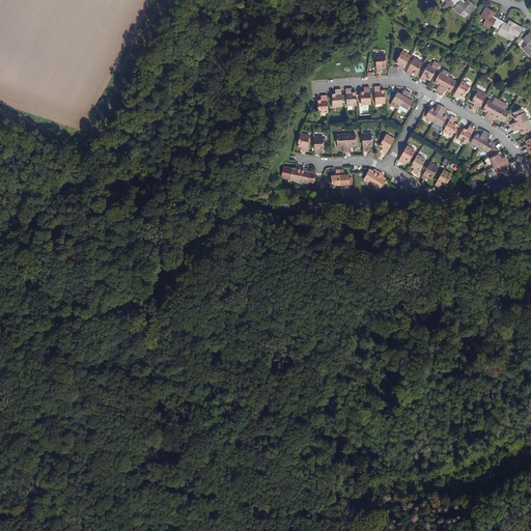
[(455,0),(452,3),(455,5),(452,8),(459,15),(464,10),(468,15),(475,6),(468,0),(466,0),(465,2),(463,3),(459,0),(455,0)]
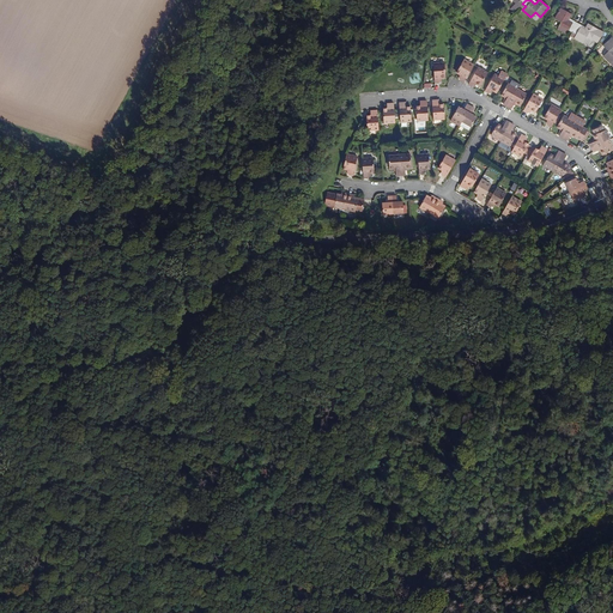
[(568,20),(569,18),(571,14),(560,8),(554,19),(560,23),(557,29),(566,34),(568,30),(572,32),(577,23),(574,20),(571,23),(568,20)]
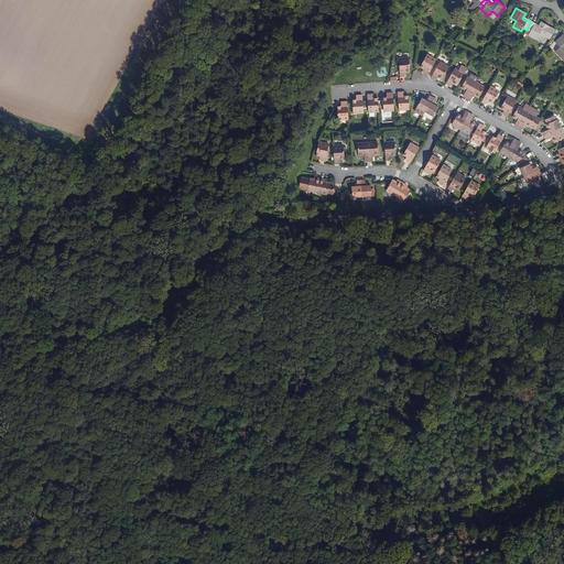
[(531,21),(527,30),(524,33),(542,43),(545,38),(550,40),(555,30),(551,28),(541,22),(539,25),(538,28),(533,25),(534,23),(531,21)]
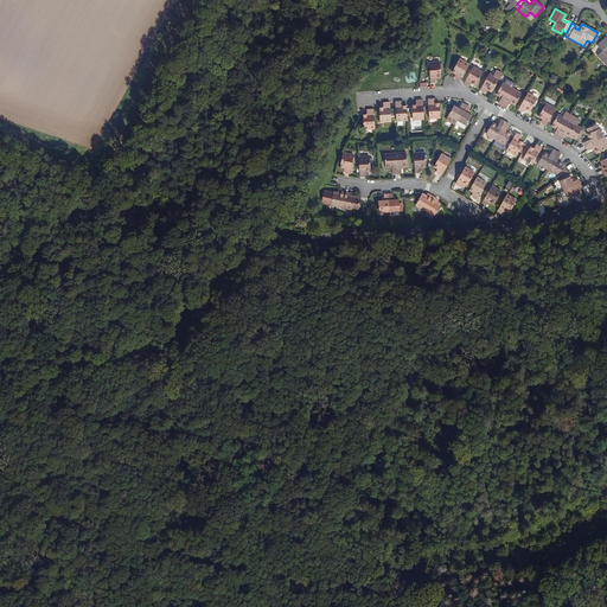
[(598,56),(606,65),(606,39),(606,38),(596,46),(601,51),(598,56)]
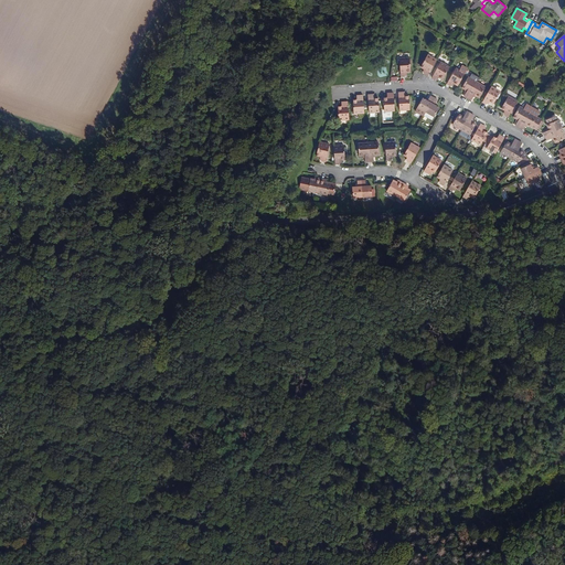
[(424,74),(427,75),(436,61),(427,55),(420,67),(424,70),(425,70),(424,73),(424,74)]
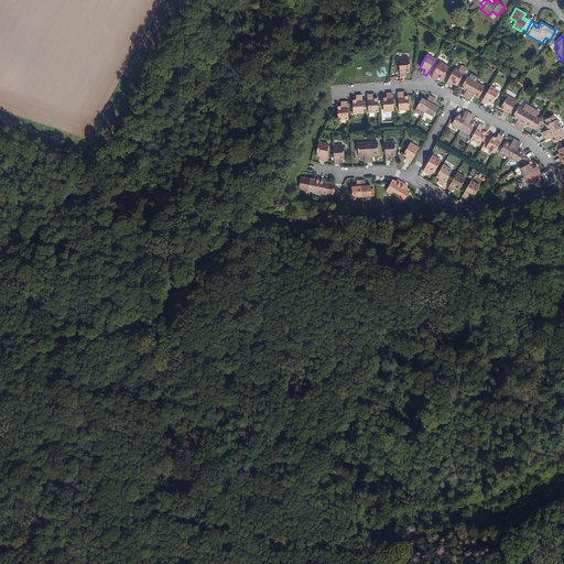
[(403,72),(405,72),(410,72),(409,58),(398,58),(399,76),(404,76),(403,75),(403,72)]
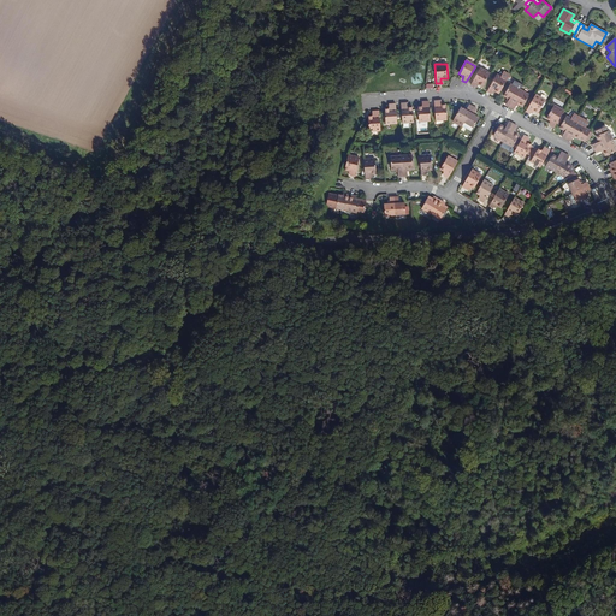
[(478,84),(481,87),(490,73),(479,69),(471,84),(474,87),(477,83),(478,84)]
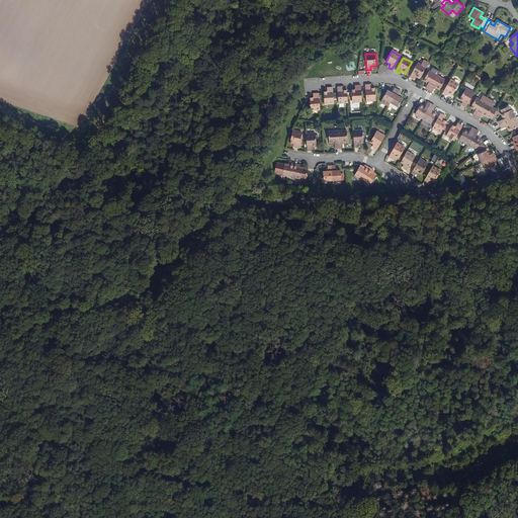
[(416,77),(419,78),(426,68),(418,63),(410,77),(413,79),(414,78),(415,76),(416,77)]
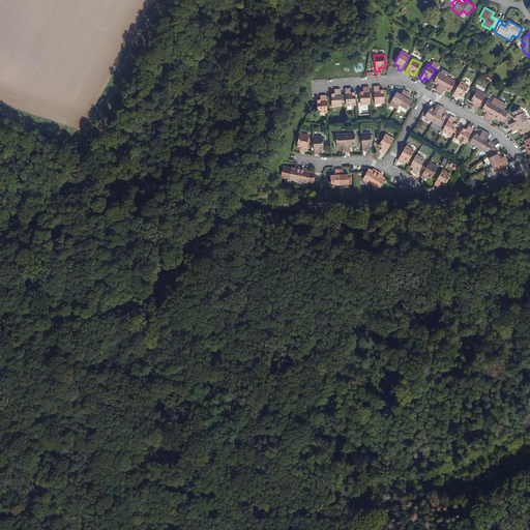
[(435,90),(438,92),(447,77),(439,72),(433,82),(436,84),(438,85),(437,86),(435,90)]
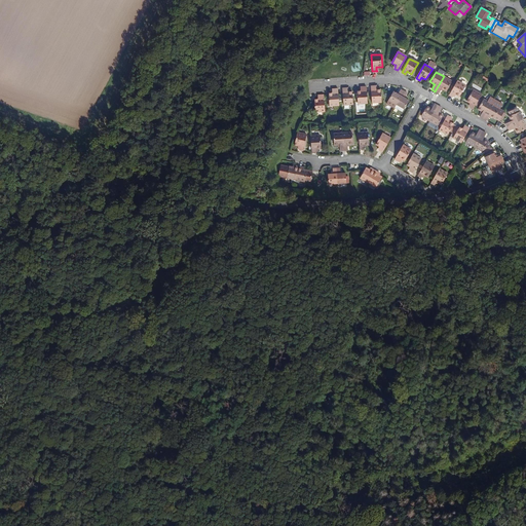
[(444,76),(435,91),(439,94),(441,89),(442,88),(443,89),(446,91),(452,81),(444,76)]
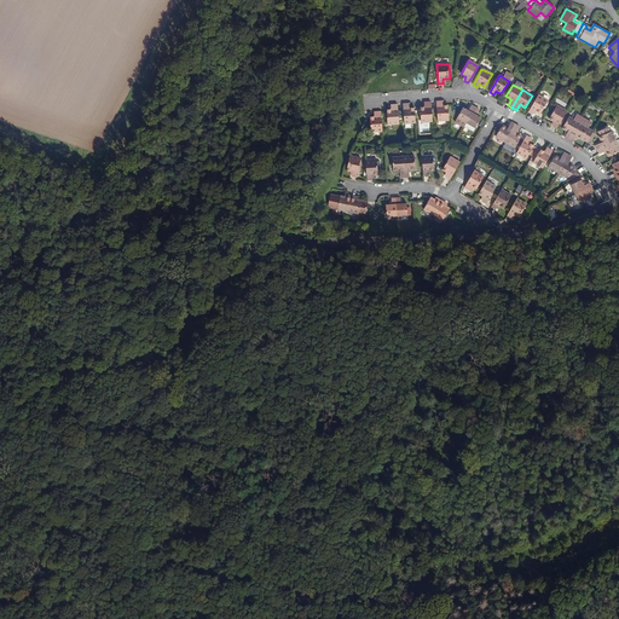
[(538,94),(528,111),(532,114),(533,113),(534,110),(537,111),(541,114),(548,100),(538,94)]
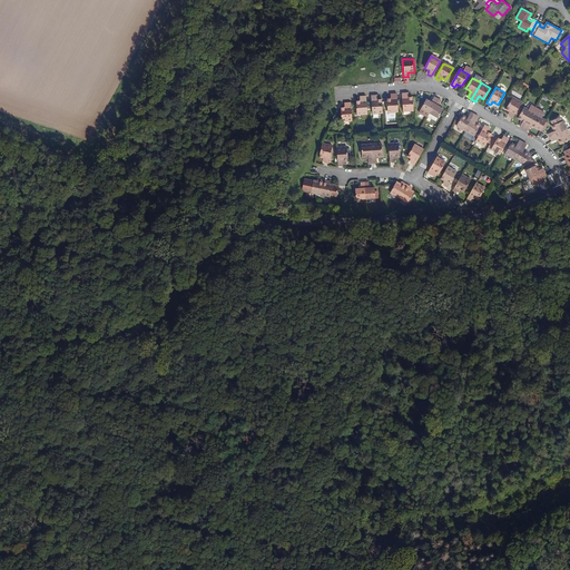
[(413,111),(412,97),(408,97),(405,97),(405,94),(402,95),(402,111),(413,111)]
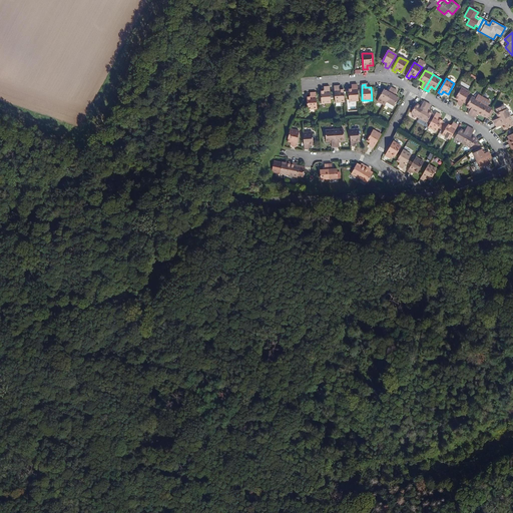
[(358,101),(357,85),(353,85),(353,89),(351,89),(348,89),(349,101),(358,101)]
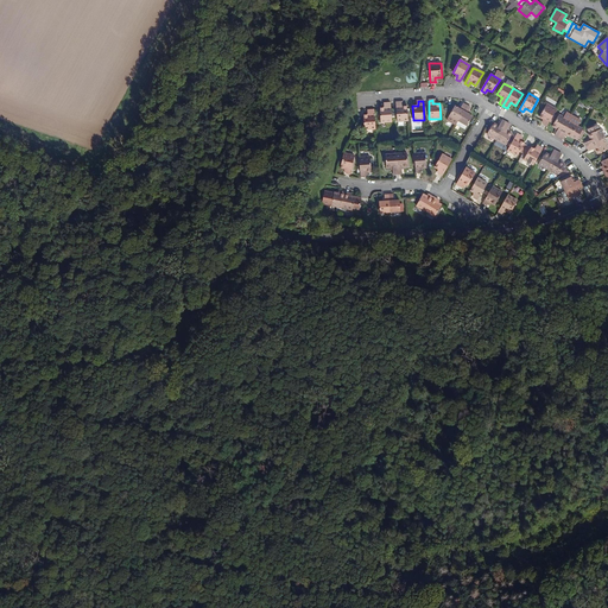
[(407,121),(406,106),(401,107),(399,107),(399,102),(394,102),(396,121),(407,121)]
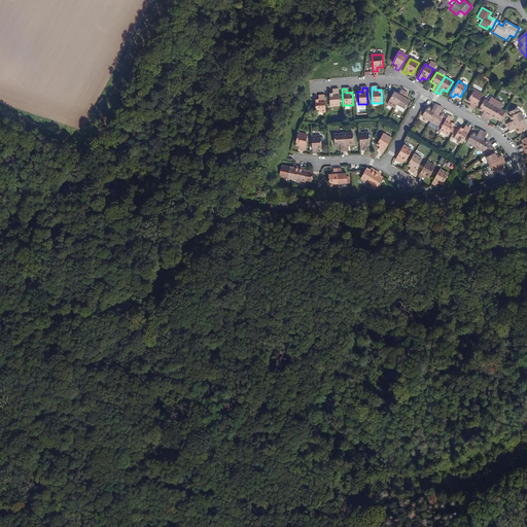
[(339,105),(338,90),(334,90),(334,93),(332,94),(328,94),(329,106),(339,105)]
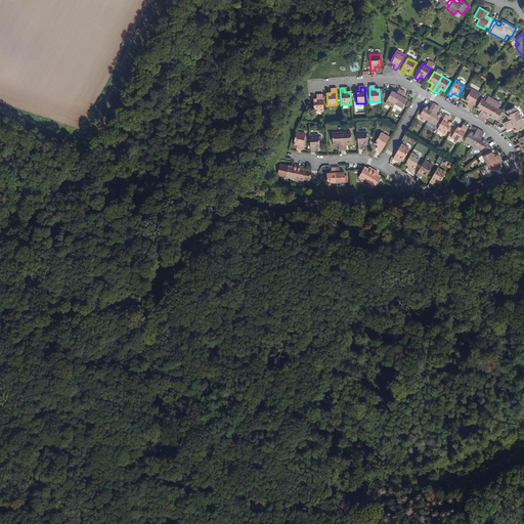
[(394,103),(401,91),(398,89),(396,92),(395,94),(394,93),(391,91),(385,103),(392,107),(392,106),(394,103)]
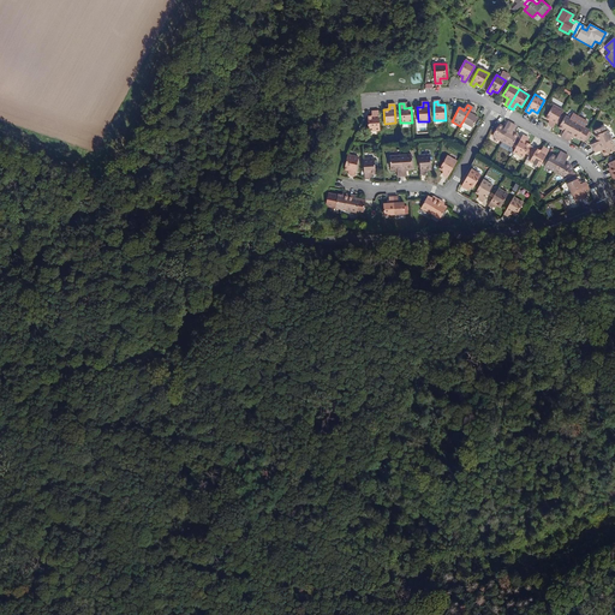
[(549,125),(554,127),(562,111),(553,105),(545,118),(549,120),(551,121),(550,124),(549,125)]
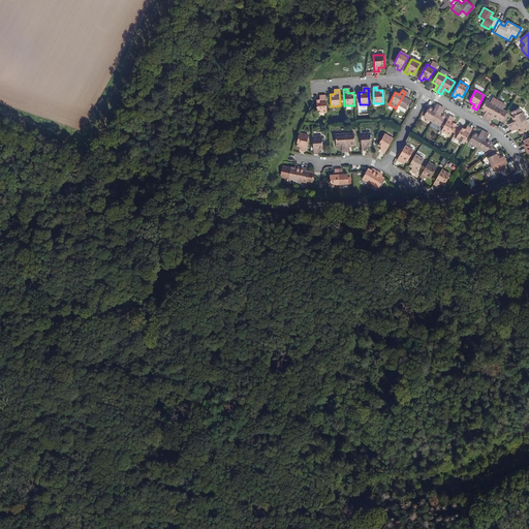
[(408,94),(405,92),(398,104),(406,110),(410,101),(408,100),(406,99),(407,97),(408,94)]
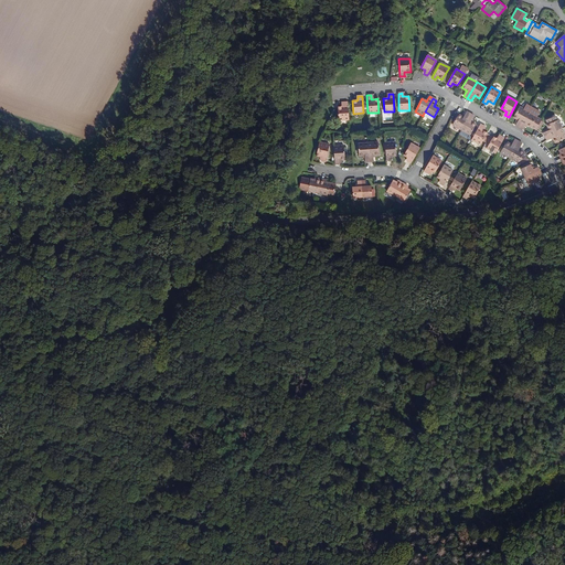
[(348,120),(347,103),(343,103),(343,107),(341,107),(337,107),(338,120),(348,120)]
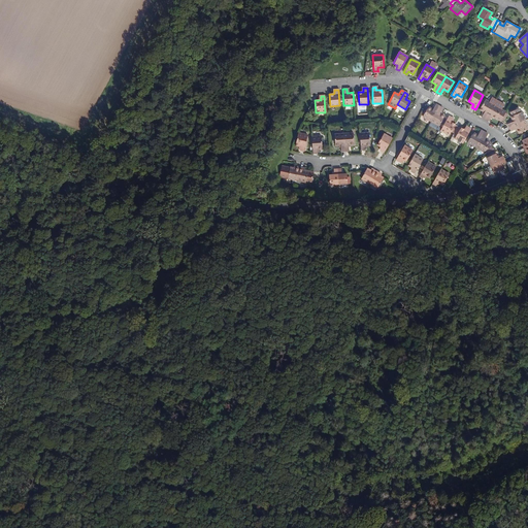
[(484,113),(482,118),(485,120),(493,104),(485,99),(480,109),(483,111),(485,112),(484,113)]
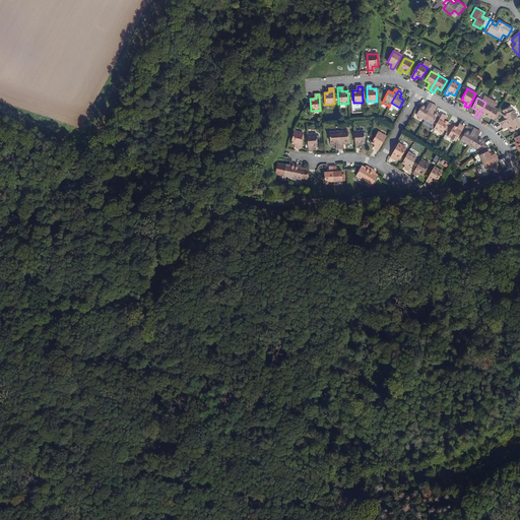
[(477,118),(480,120),(483,116),(483,115),(485,116),(489,117),(492,118),(493,117),(494,118),(497,113),(498,112),(496,111),(497,110),(494,108),(485,103),(477,118)]
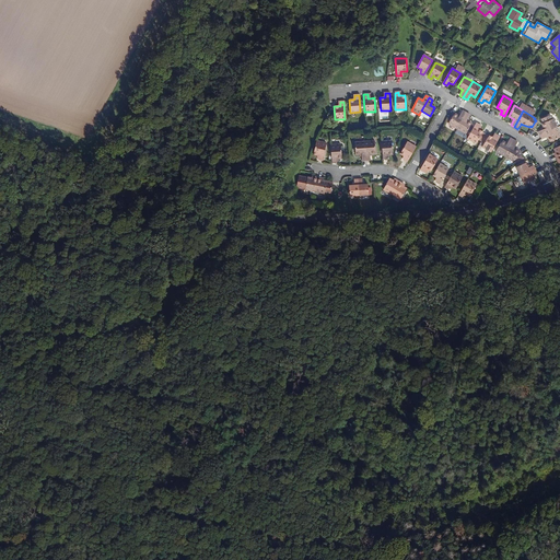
[(448,124),(456,129),(466,113),(463,112),(459,115),(458,116),(457,115),(454,114),(448,124)]
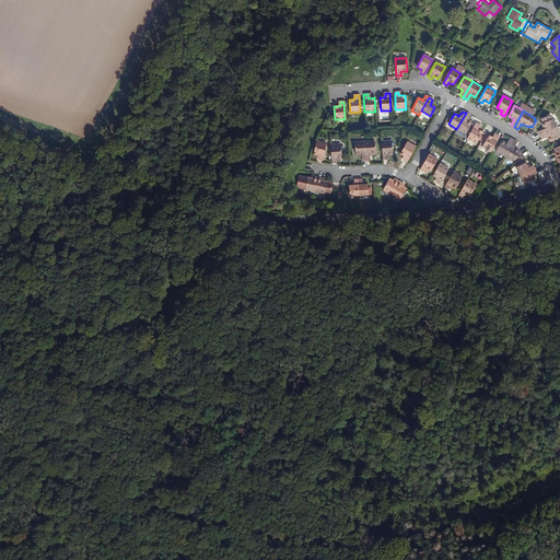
[(466,113),(456,129),(465,133),(471,124),(468,121),(466,120),(467,119),(469,115),(466,113)]
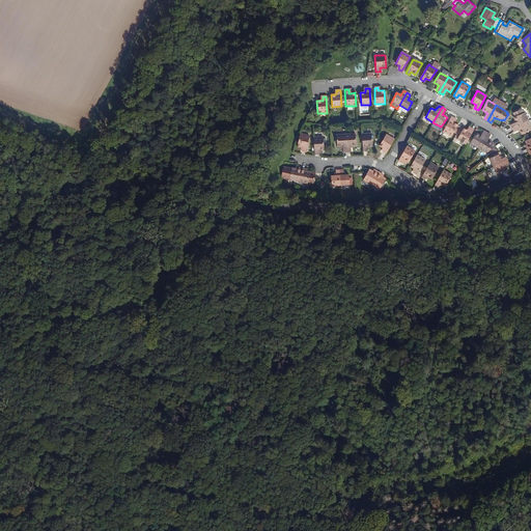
[(511,126),(512,129),(528,120),(524,112),(522,113),(521,109),(513,113),(515,116),(513,117),(515,120),(516,122),(514,123),(511,126)]
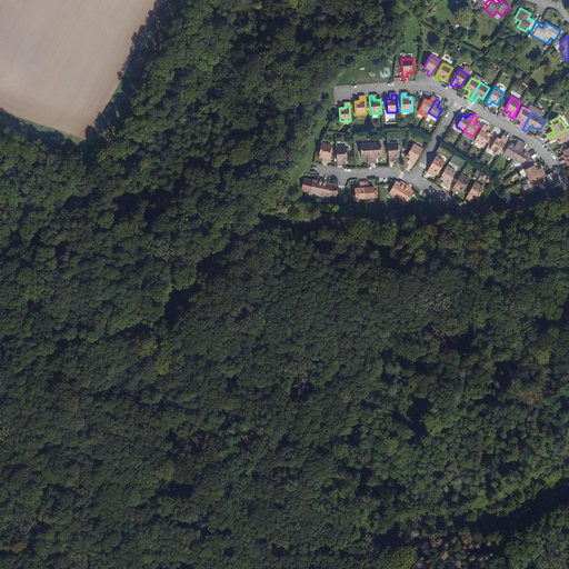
[(487,128),(483,126),(475,141),(483,146),(490,135),(487,132),(486,131),(487,128)]
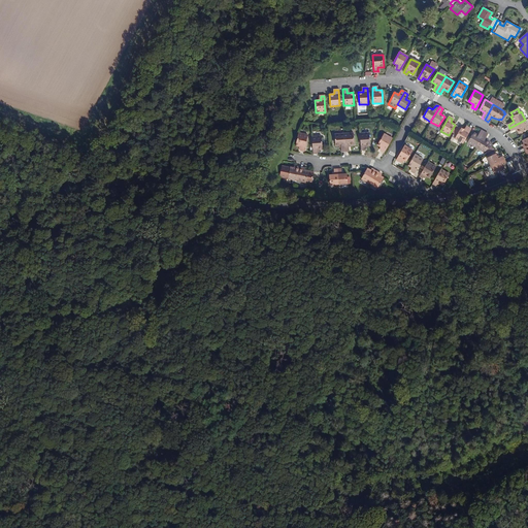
[(527,126),(525,120),(509,128),(510,131),(515,130),(517,129),(518,131),(519,134),(527,129),(527,126)]
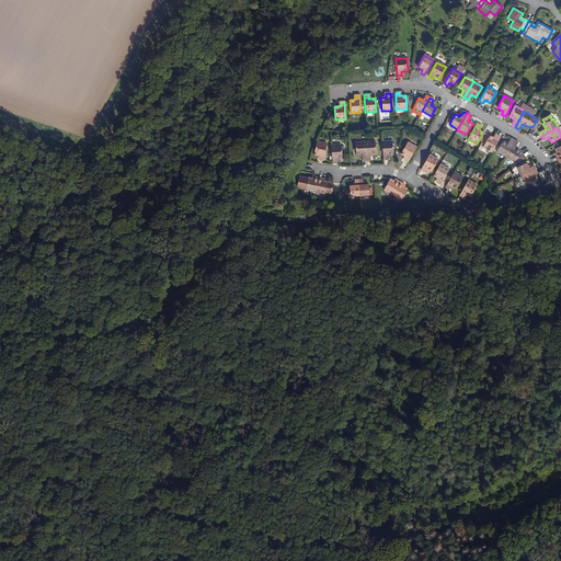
[(491,152),(500,137),(496,136),(494,139),(493,138),(490,136),(482,148),(491,152)]
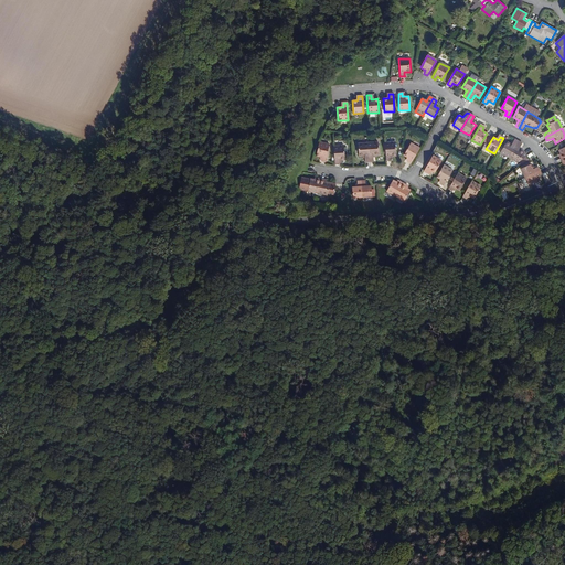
[(500,152),(509,158),(518,141),(514,139),(512,144),(511,145),(509,144),(505,142),(500,152)]
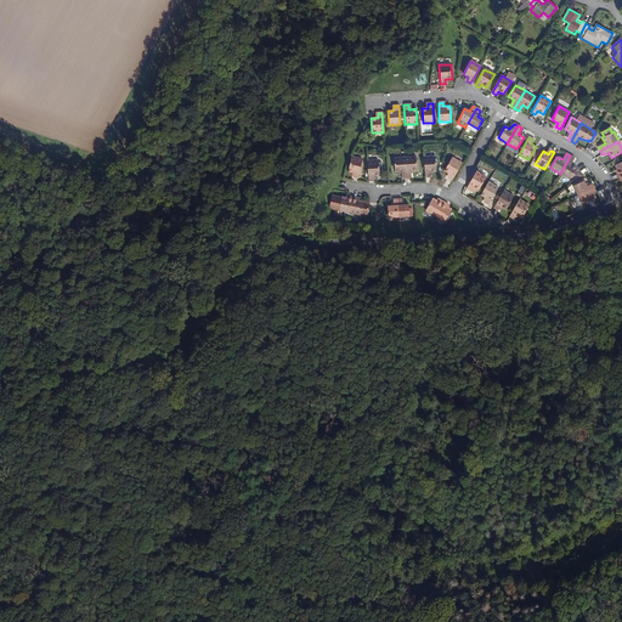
[(570,156),(560,174),(570,180),(571,176),(577,168),(572,165),(571,164),(571,163),(575,158),(570,156)]
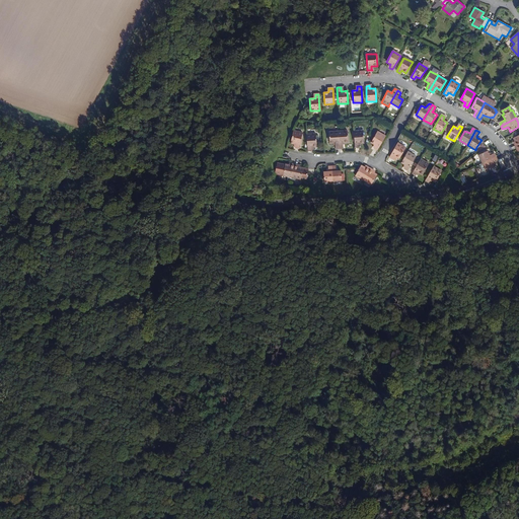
[(289,143),(293,144),(295,144),(294,147),(294,148),(298,148),(301,133),(292,131),(289,143)]
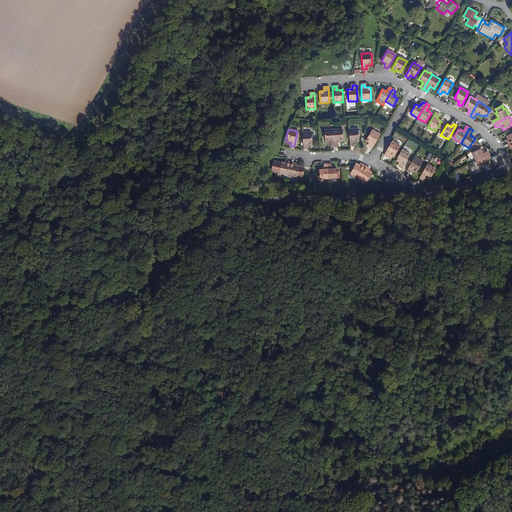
[(348,130),(349,146),(353,145),(353,144),(353,142),(355,141),(358,141),(357,129),(348,130)]
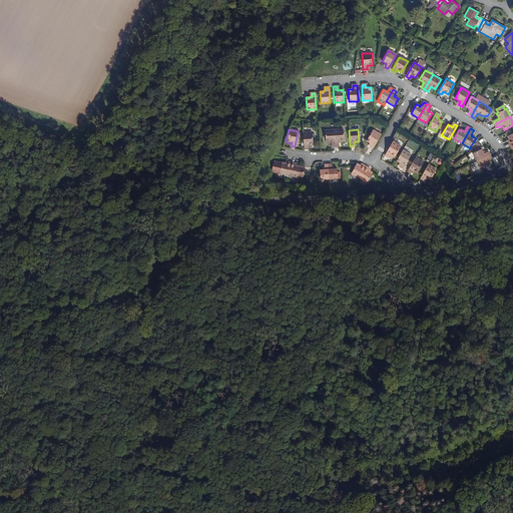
[(330,146),(334,146),(333,130),(324,131),(325,141),(328,141),(330,140),(330,142),(330,146)]
